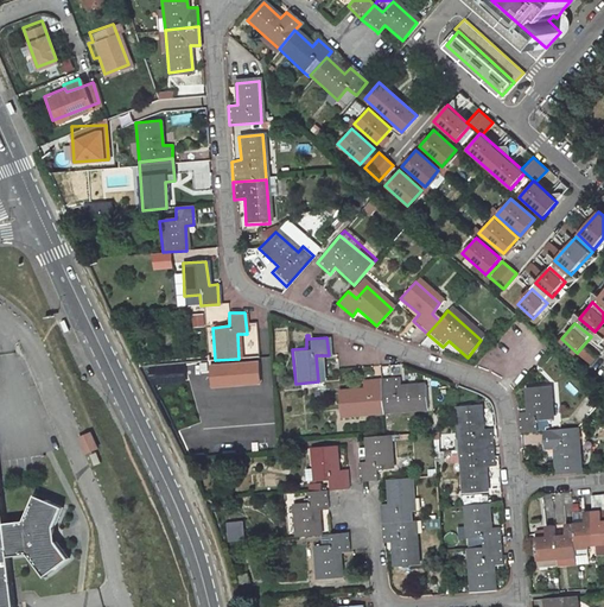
[(261,381),(259,360),(209,362),(210,385),(261,381)]
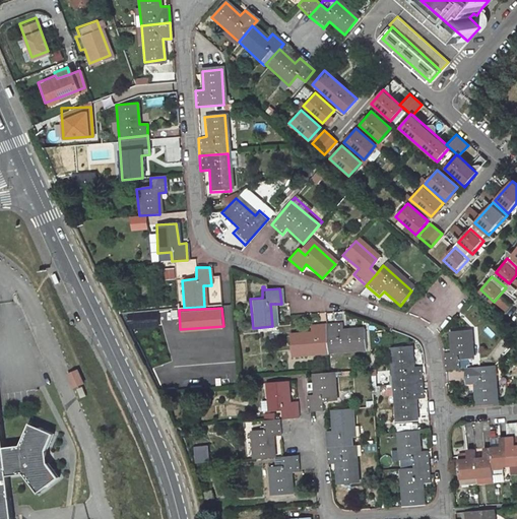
[(326,353),(365,349),(363,329),(341,331),(340,324),(324,325),(326,353)]
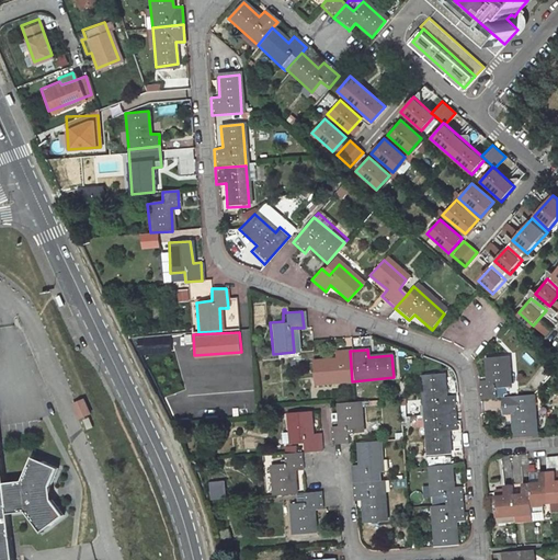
[(309,362),(311,385),(352,381),(350,351),(331,352),(331,360),(309,362)]
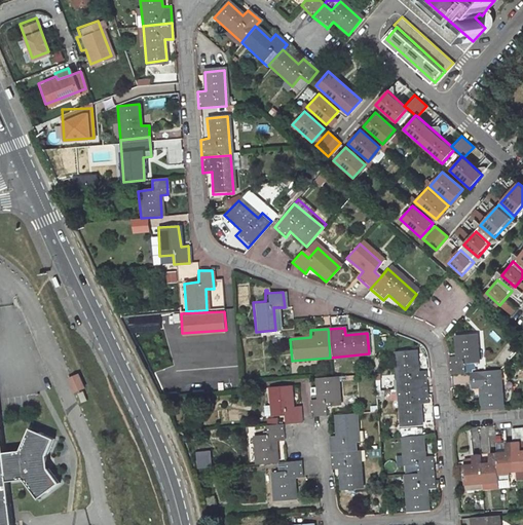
[(457,358),(445,360),(448,376),(467,374),(465,364),(477,363),(475,335),(455,337),(457,358)]
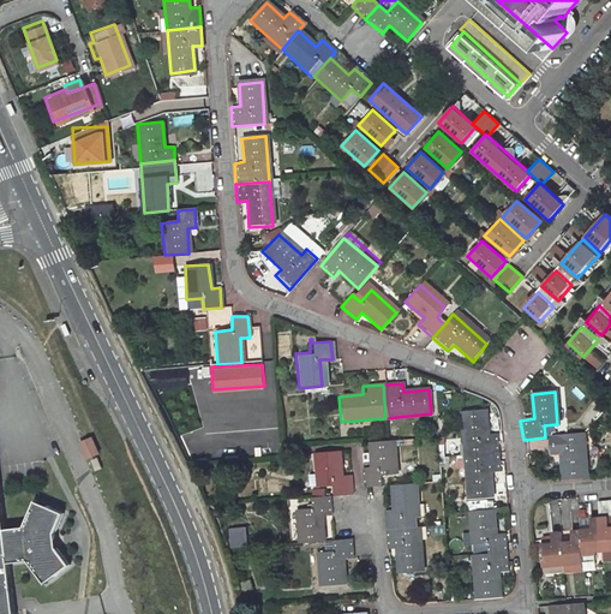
[(485,435),(483,410),(460,412),(463,455),(496,453),(495,435),(485,435)]
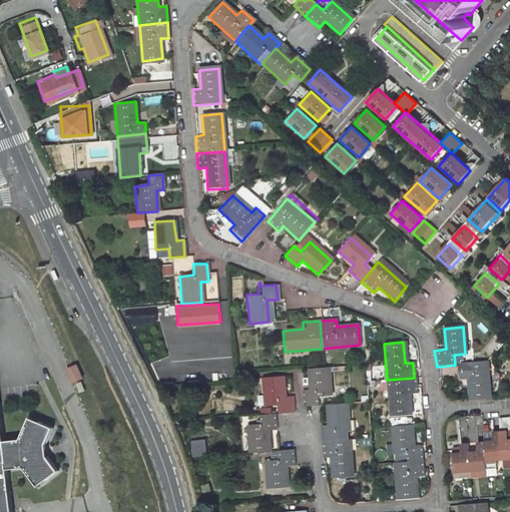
[(468,399),(489,397),(484,362),(458,365),(459,379),(466,379),(468,399)]
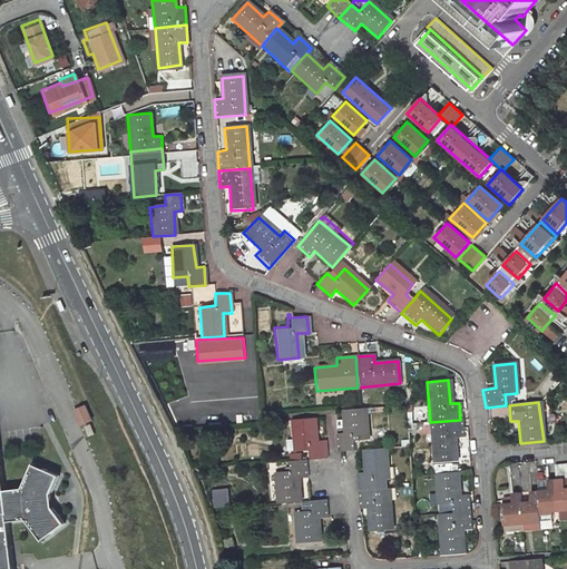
[(74,411),(79,425),(93,420),(86,405),(74,411)]
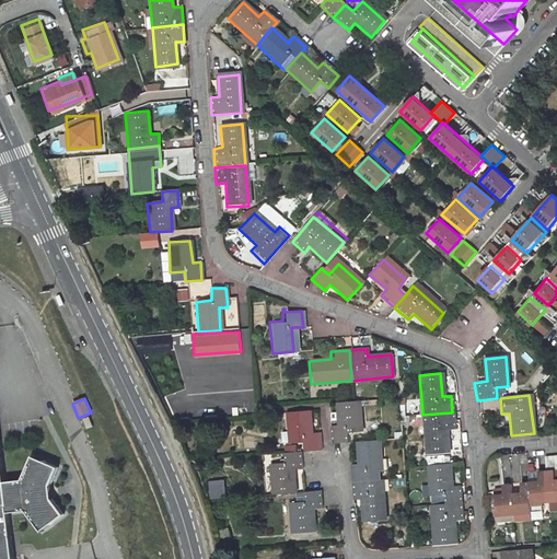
[(347,432),(360,431),(358,402),(336,404),(337,427),(328,427),(329,435),(331,443),(348,442),(347,432)]
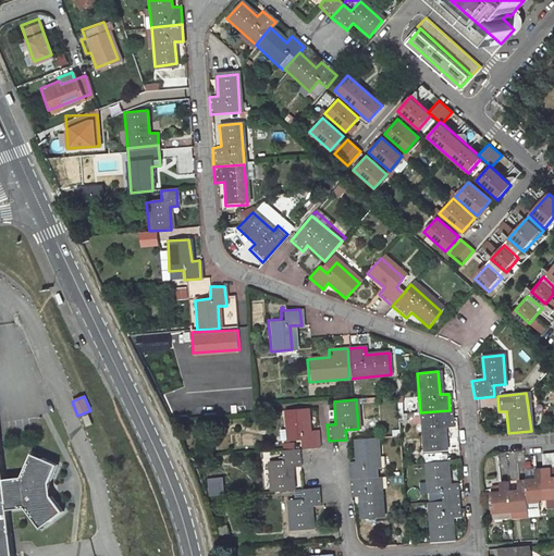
[(284,411),(285,430),(278,431),(279,441),(298,439),(299,448),(317,447),(317,440),(316,431),(307,432),(305,409),(284,411)]
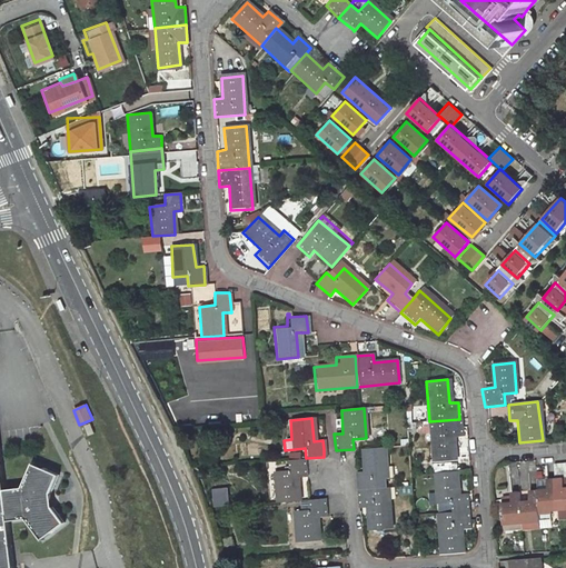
[(432,458),(454,457),(452,435),(460,434),(459,419),(429,421),(432,458)]
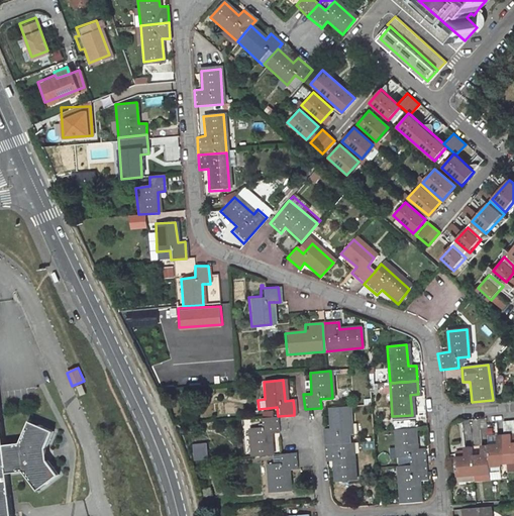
[(80,385),(75,387),(79,396),(84,394),(80,385)]
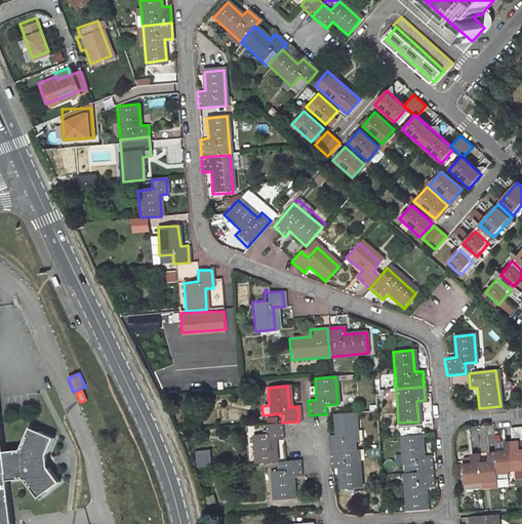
[(355,412),(334,413),(335,435),(327,436),(328,452),(358,450),(355,412)]
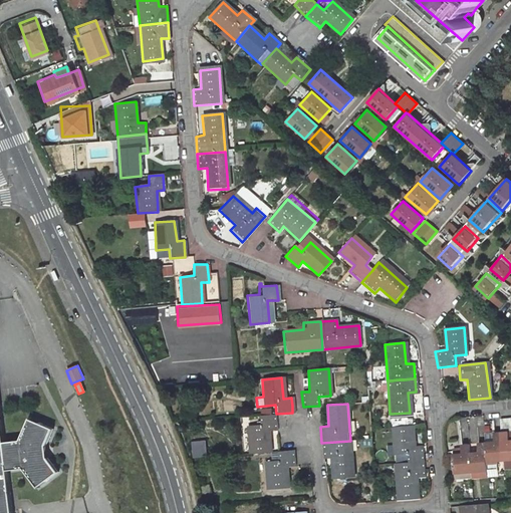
[(245,424),(247,453),(264,451),(268,451),(266,431),(276,430),(274,414),(268,415),(258,415),(258,424),(245,424)]
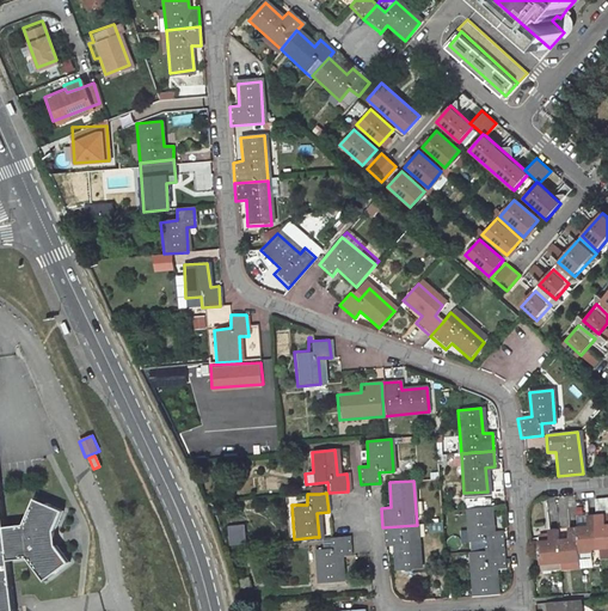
[(478,505),(477,496),(461,498),(462,506),(478,505)]
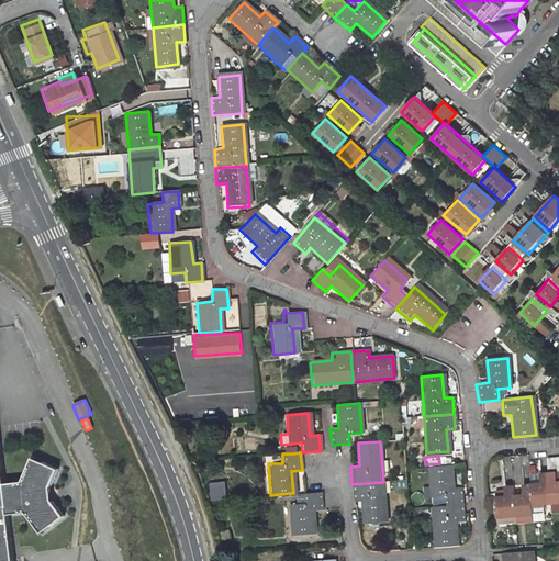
[(42,536),(41,535),(63,518),(52,503),(49,489),(57,471),(32,460),(32,459),(21,483),(3,485),(0,457),(0,560),(12,560),(7,517),(25,515),(41,536),(42,536)]
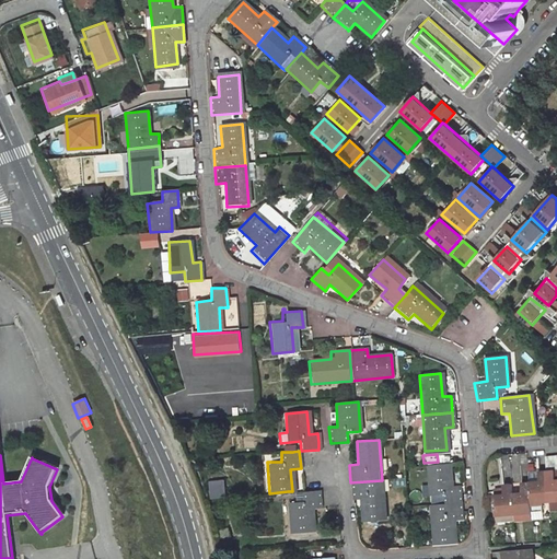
[(542,472),(544,502),(556,501),(556,479),(550,480),(550,472),(554,470),(553,455),(541,456),(542,472)]
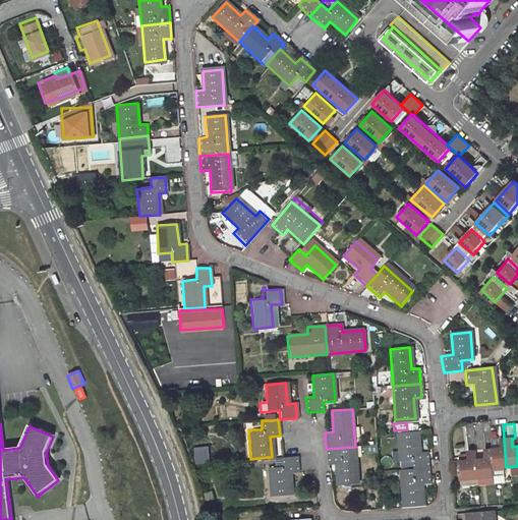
[(426,452),(417,452),(415,430),(396,432),(398,462),(411,461),(412,469),(427,468),(426,452)]
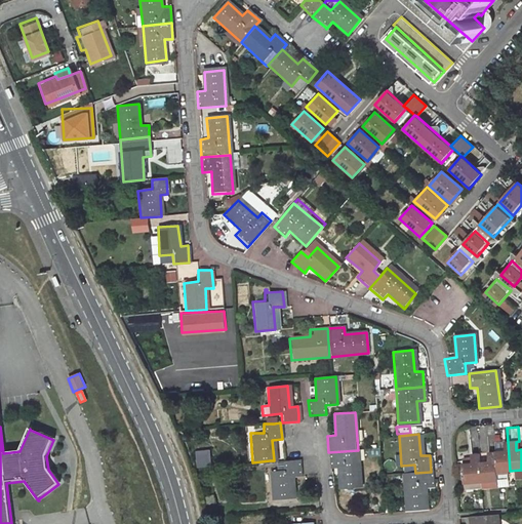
[(491,451),(493,473),(510,471),(508,442),(499,443),(500,451),(491,451)]
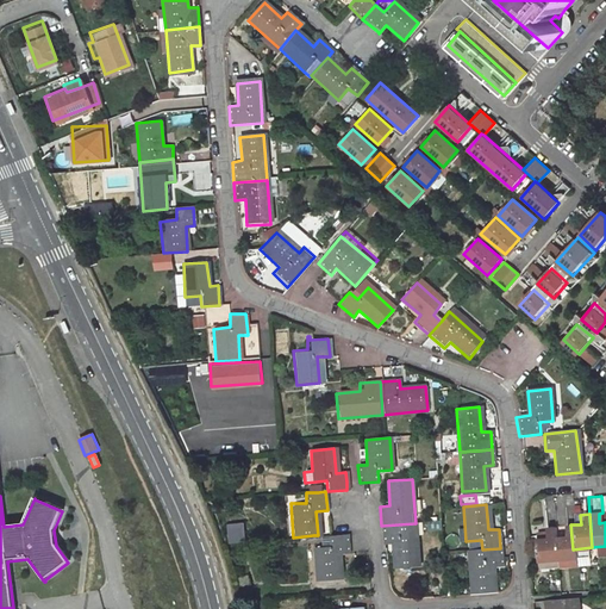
[(226,522),(226,541),(244,541),(244,522),(226,522)]
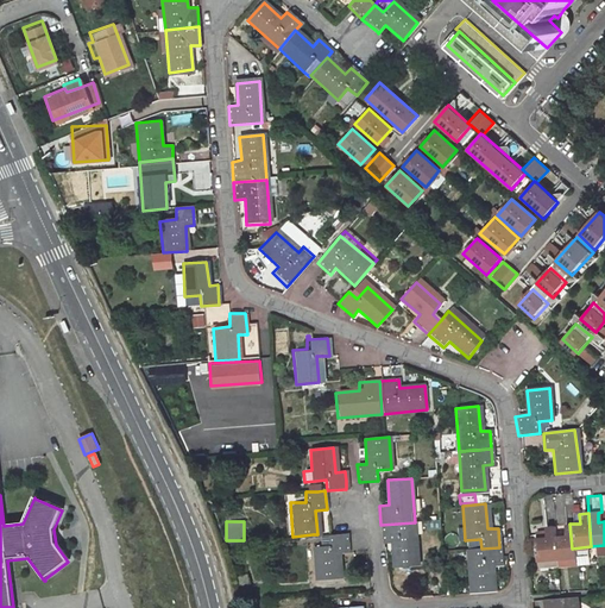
[(395,569),(418,566),(415,522),(380,525),(382,545),(392,544),(395,569)]
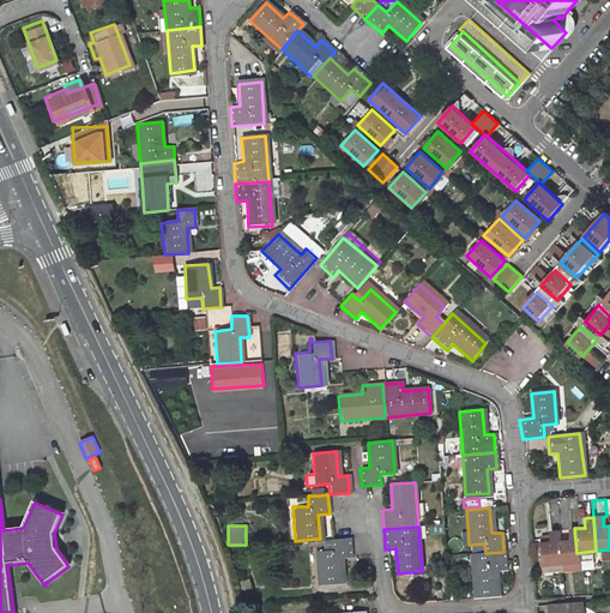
[(578,564),(577,553),(574,528),(566,529),(566,542),(556,542),(559,565),(578,564)]
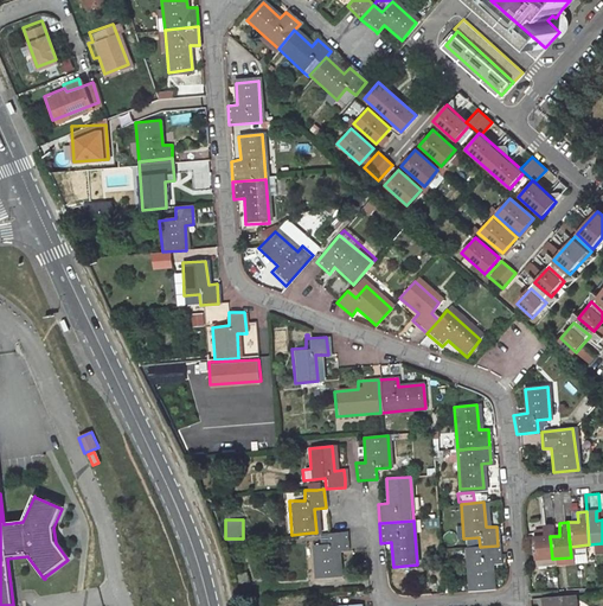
[(532,538),(534,567),(553,566),(552,559),(550,536),(549,525),(540,525),(541,537),(532,538)]
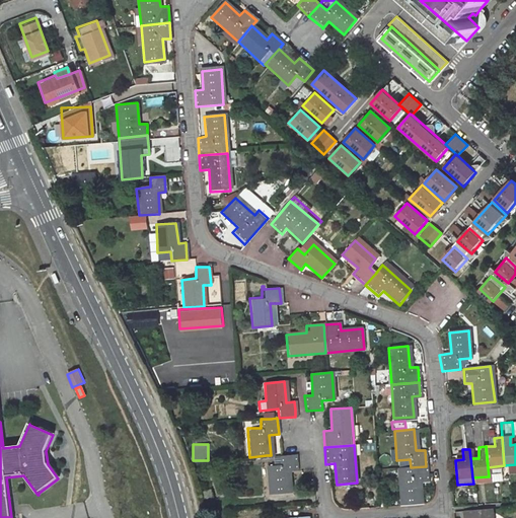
[(267,465),(269,495),(289,492),(287,471),(295,470),(294,465),(292,453),(278,454),(279,464),(267,465)]
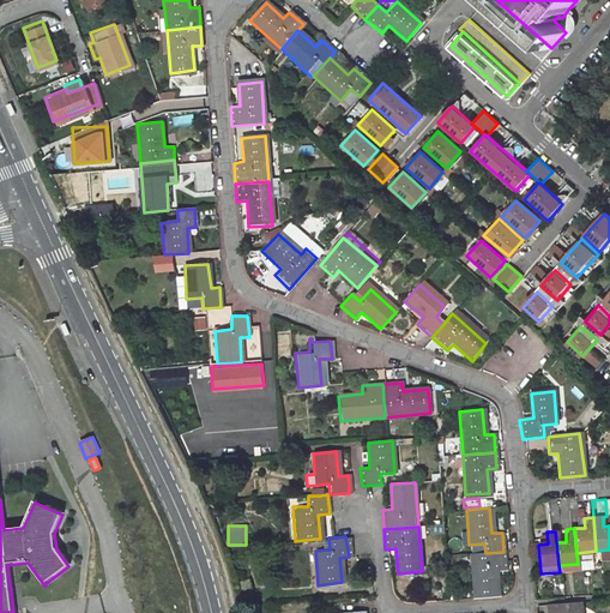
[(315,551),(330,550),(328,538),(320,539),(315,539),(315,551)]
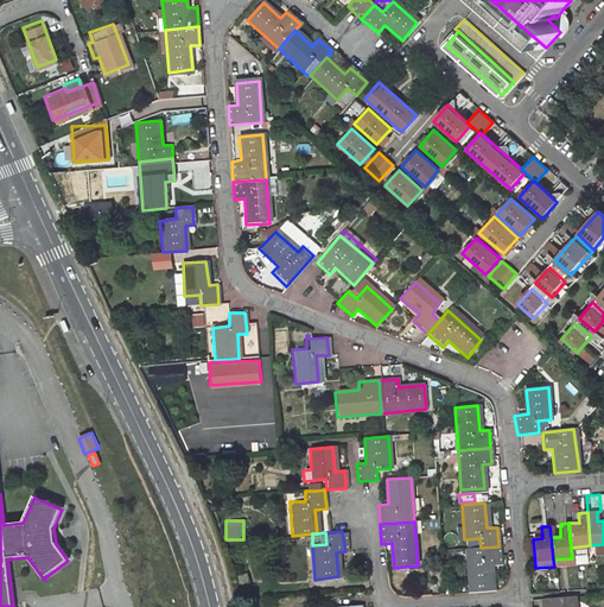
[(603,544),(590,545),(591,556),(603,555),(603,544)]
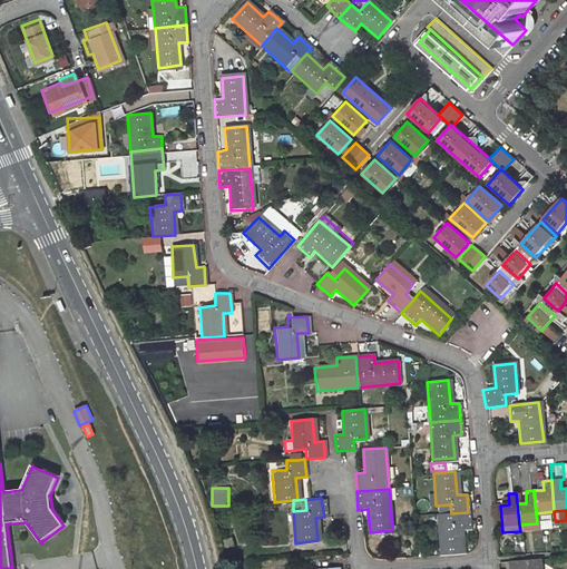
[(459,531),(469,530),(468,512),(451,513),(436,514),(439,555),(460,552),(459,531)]
